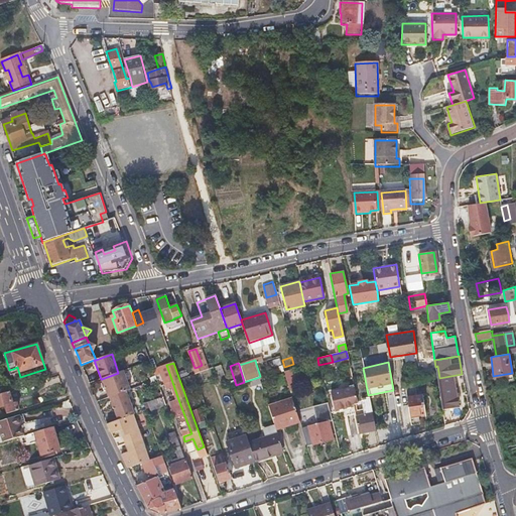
[(221,364),(218,365),(215,366),(220,379),(226,376),(221,364)]
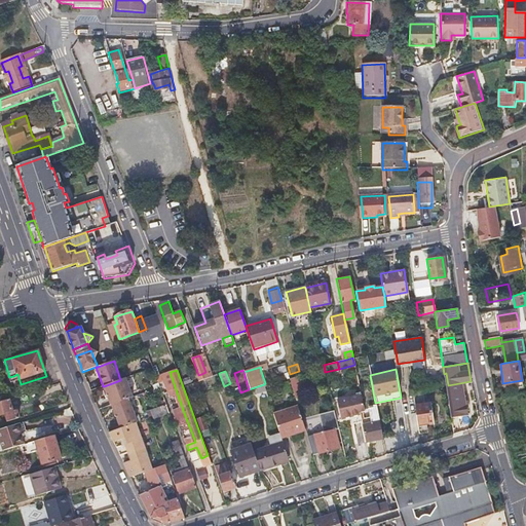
[(120,380),(104,386),(110,406),(111,405),(128,399),(132,398),(125,378),(120,380)]
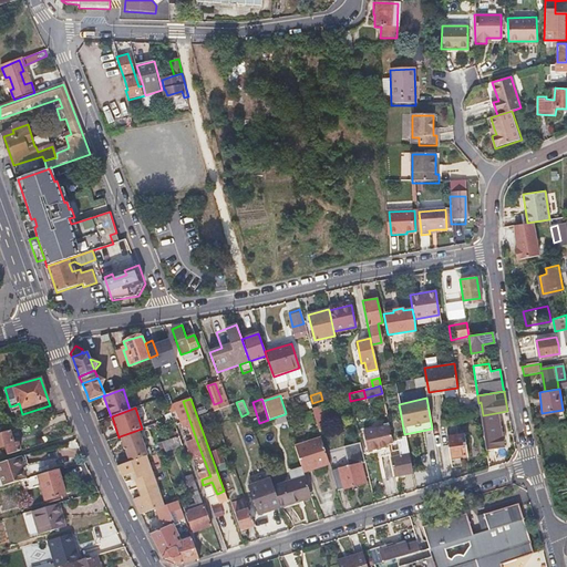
[(393,444),(389,425),(363,431),(367,451),(388,446),(387,445),(393,444)]
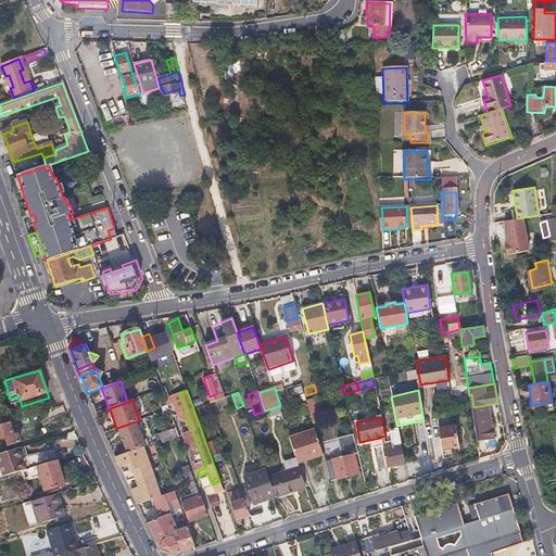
[(1,424),(4,437),(8,445),(22,442),(19,434),(15,434),(11,420),(1,424)]
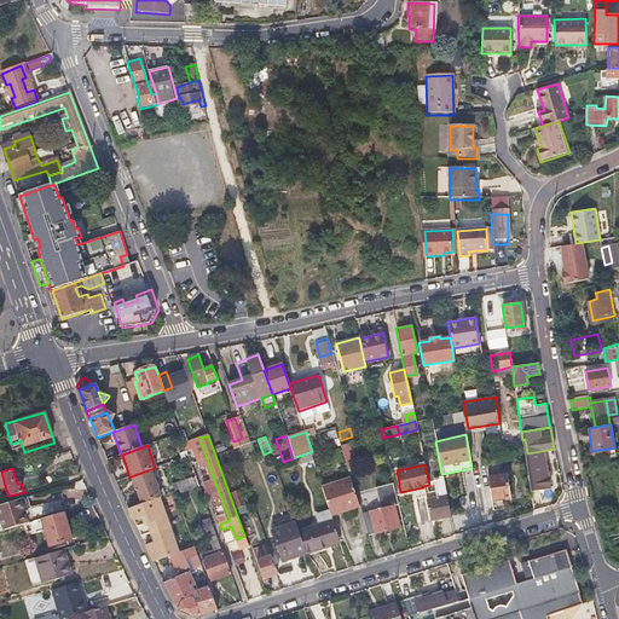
[(131,476),(142,504),(160,498),(161,498),(158,490),(151,469),(131,476)]
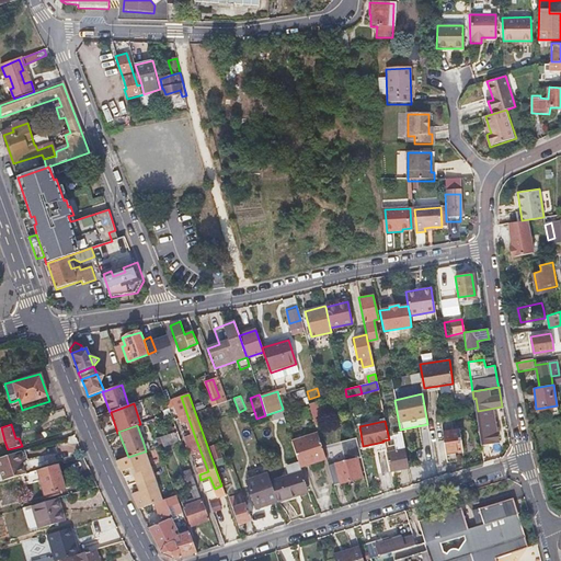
[(462,449),(460,439),(459,428),(442,432),(445,453),(462,449)]
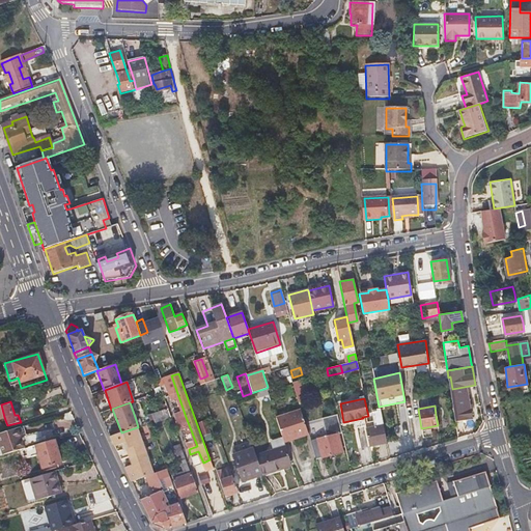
[(168,409),(161,412),(154,414),(157,422),(170,417),(168,409)]
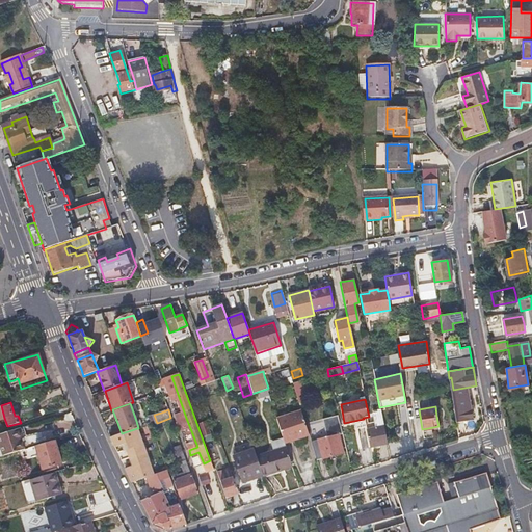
[(300,409),(277,418),(284,437),(285,442),(309,433),(308,430),(304,421),(300,409)]
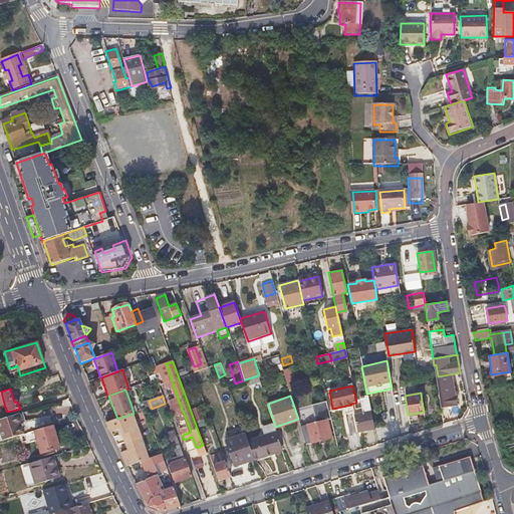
[(373,428),(370,413),(367,398),(360,399),(363,413),(353,415),(356,431),(373,428)]
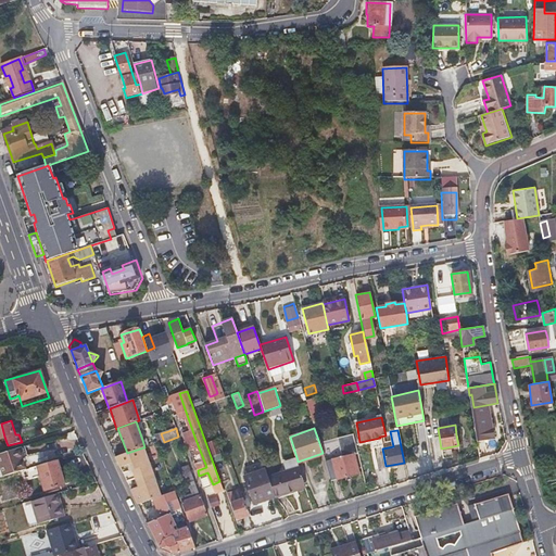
[(318,440),(321,450),(323,453),(329,452),(325,438),(318,440)]
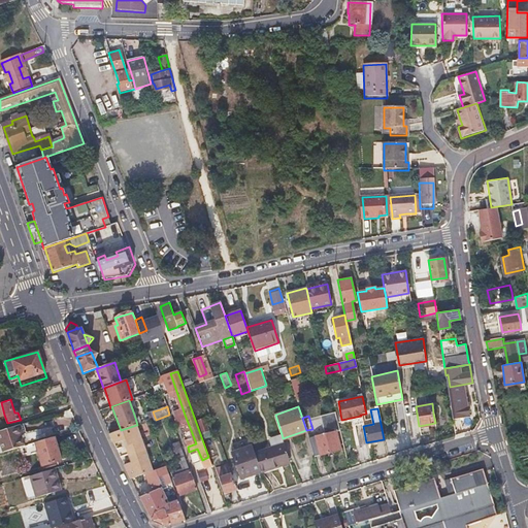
[(204,419),(197,421),(202,433),(209,431),(204,419)]
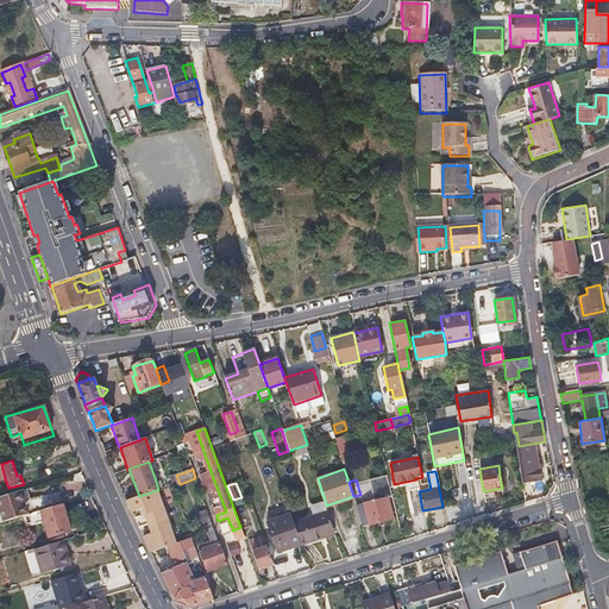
[(390,518),(385,502),(382,487),(371,490),(375,498),(356,504),(362,526),(390,518)]
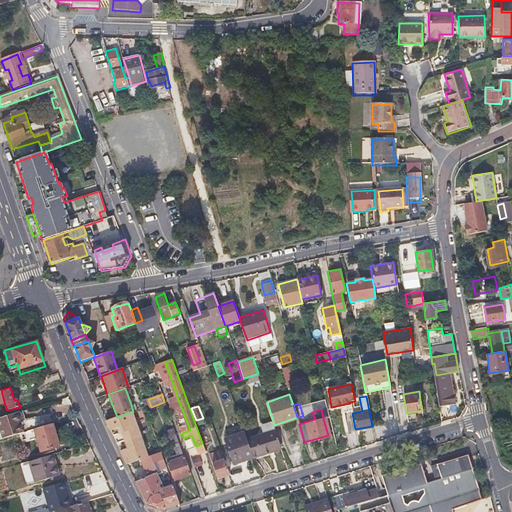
[(23,432),(22,427),(20,422),(23,421),(20,412),(0,417),(0,432),(2,438),(23,432)]
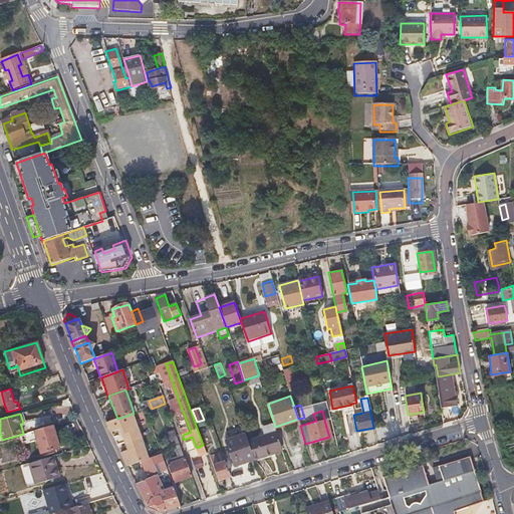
[(138,429),(133,414),(117,419),(106,423),(110,433),(121,428),(131,448),(120,453),(126,466),(142,461),(148,458),(143,444),(144,444),(139,429),(138,429)]
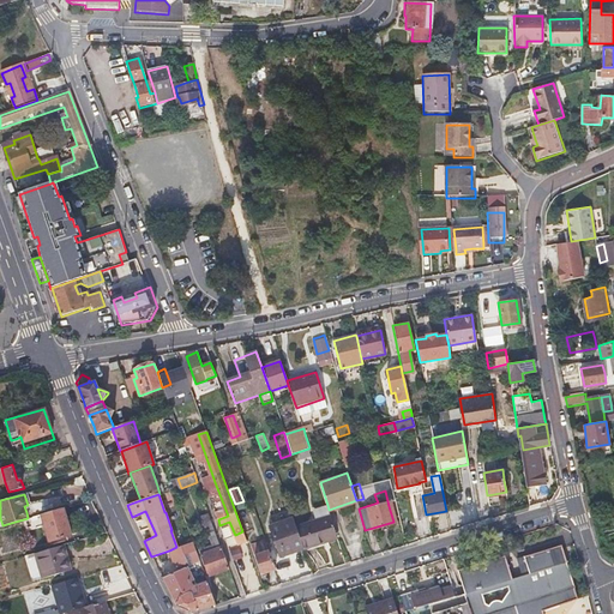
[(312,510),(317,522),(331,517),(329,510),(327,505),(312,510)]
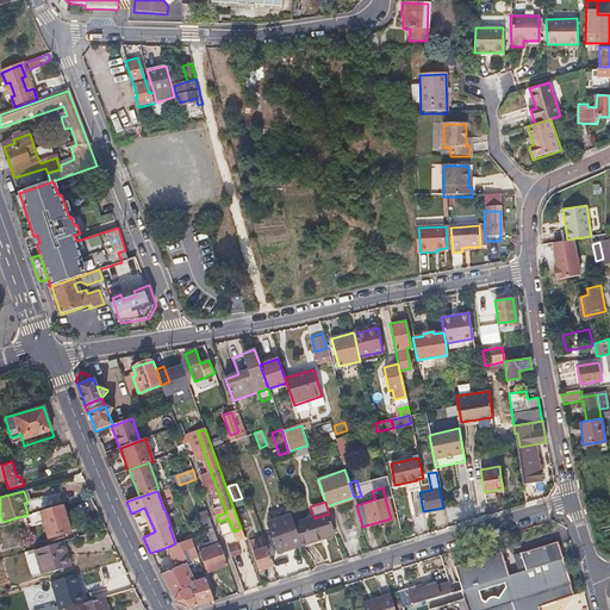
[(356,527),(353,515),(349,503),(340,505),(342,511),(331,515),(336,534),(356,527)]
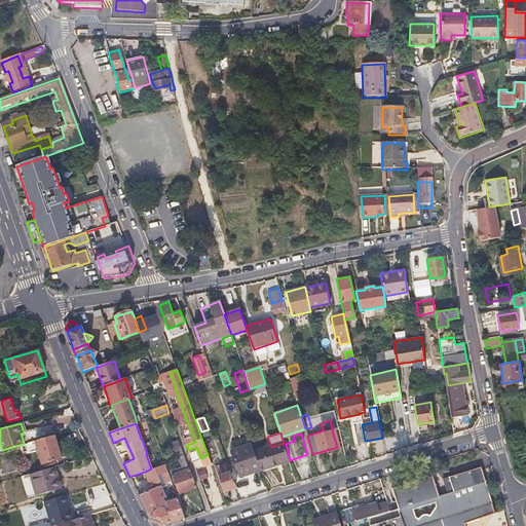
[(31,453),(34,452),(38,451),(41,464),(61,459),(53,436),(28,443),(31,453)]
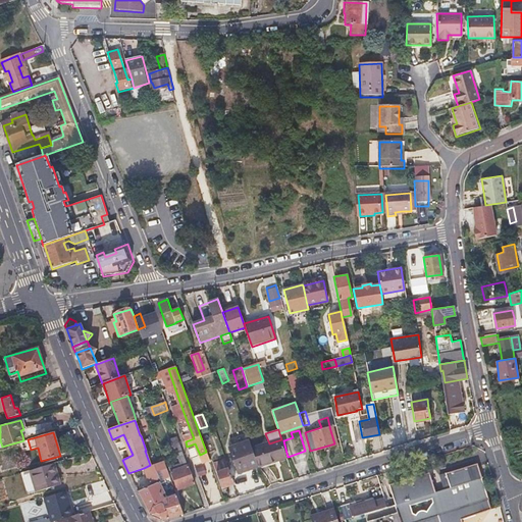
[(252,449),(258,466),(286,457),(281,439),(269,444),(252,449)]
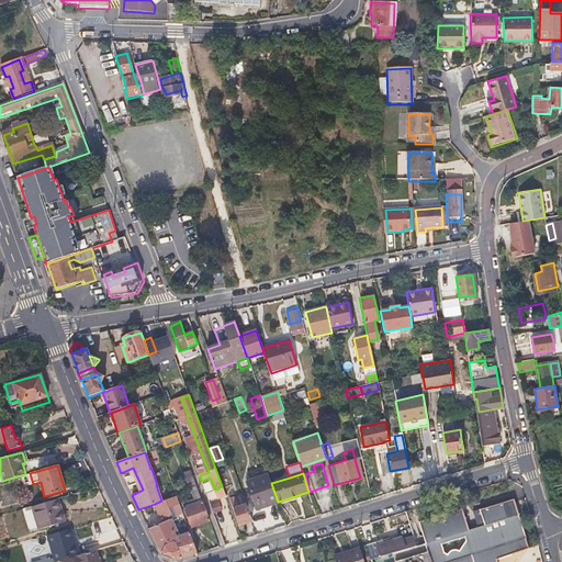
[(257,508),(278,502),(271,483),(270,479),(269,475),(248,482),(257,508)]
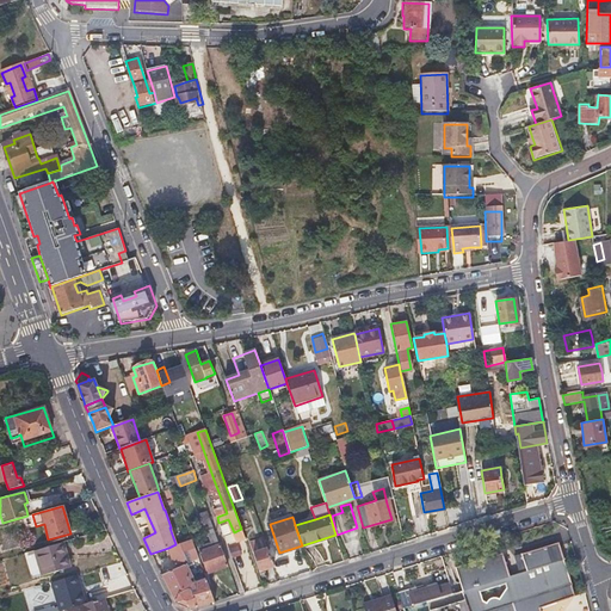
[(223,524),(220,525),(234,565),(241,562),(235,545),(233,547),(228,534),(227,534),(223,524)]
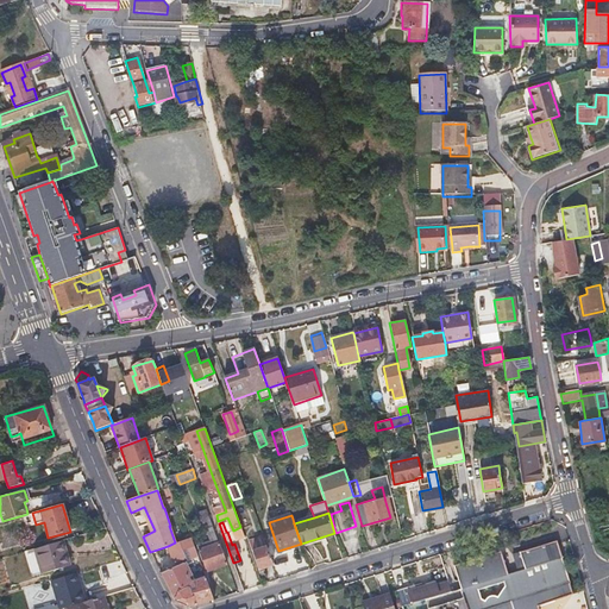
[(249,540),(252,551),(268,546),(263,535),(249,540)]
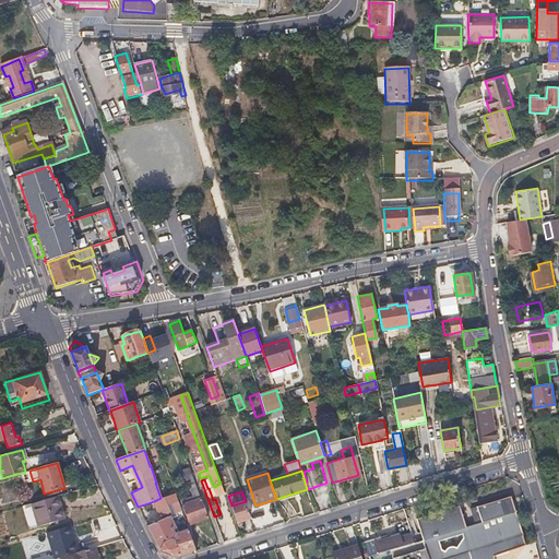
[(154,501),(156,509),(159,518),(171,512),(168,503),(173,502),(178,500),(175,492),(161,498),(154,501)]
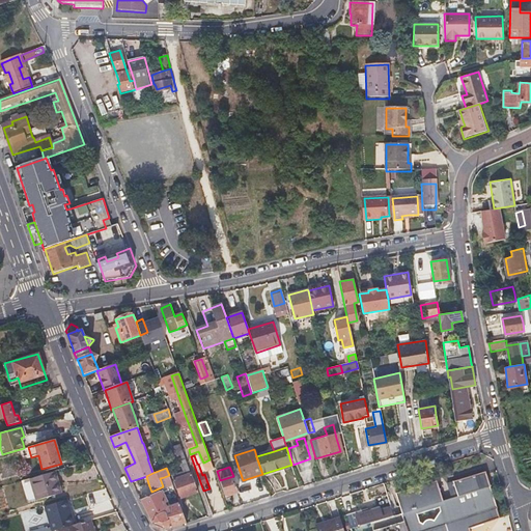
[(392,514),(350,527),(351,530),(469,530),(468,526),(500,516),(495,501),(496,501),(486,472),(448,482),(452,497),(443,500),(438,479),(395,492),(396,497),(400,512),(392,514)]
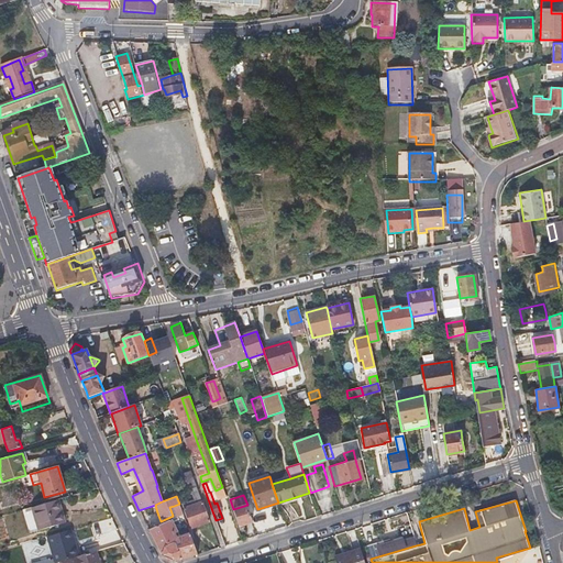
[(39,531),(51,527),(64,523),(59,512),(57,512),(54,501),(32,507),(39,531)]
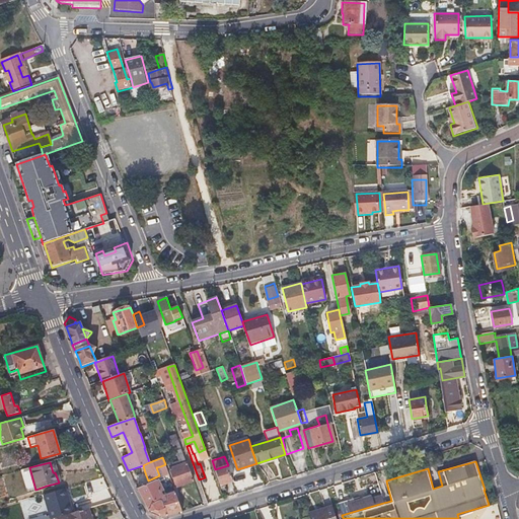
[(187,463),(179,465),(171,467),(178,486),(194,482),(187,463)]
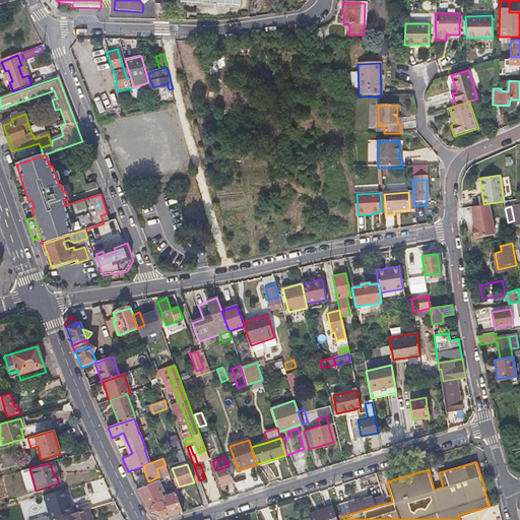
[(160,467),(166,478),(170,476),(166,465),(160,467)]
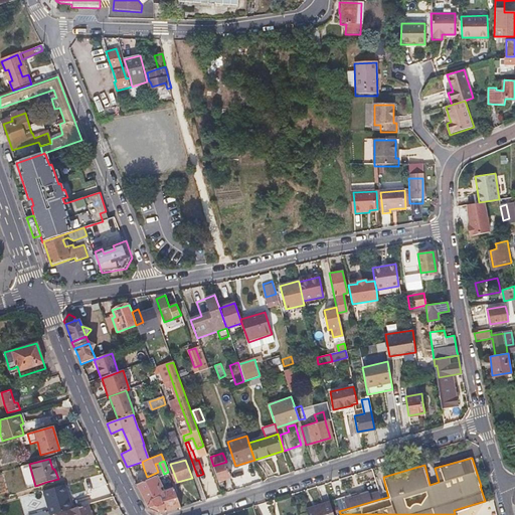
[(231,477),(226,462),(213,466),(219,481),(231,477)]
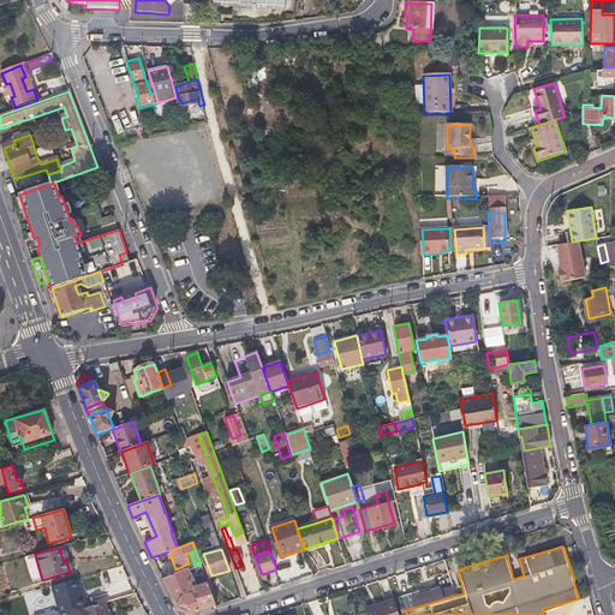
[(208,583),(202,584),(196,586),(192,587),(190,583),(193,581),(187,568),(162,579),(177,607),(191,614),(216,605),(208,583)]
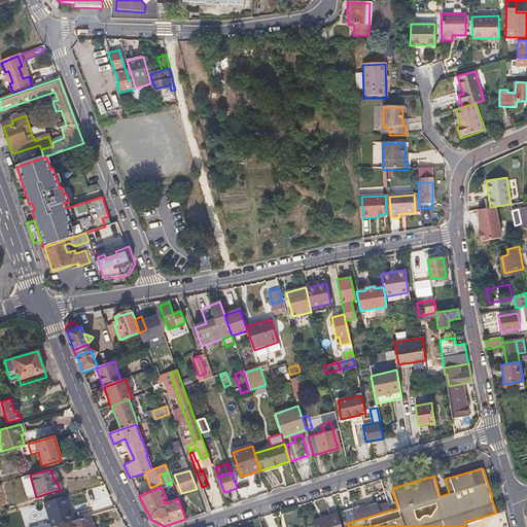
[(387,502),(389,511),(397,508),(393,493),(385,496),(387,502)]
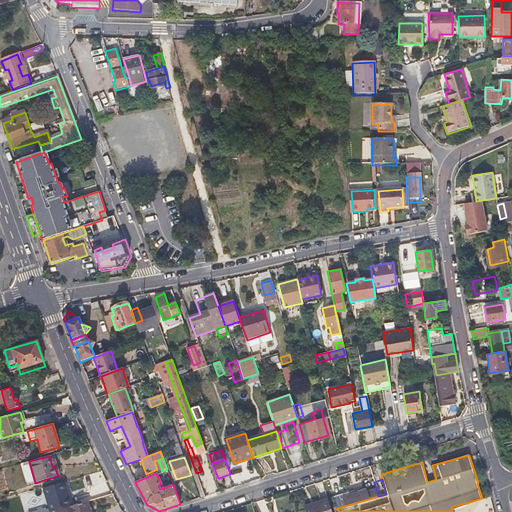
[(52,511),(54,511),(69,507),(64,493),(67,492),(64,482),(42,488),(49,511),(52,511)]
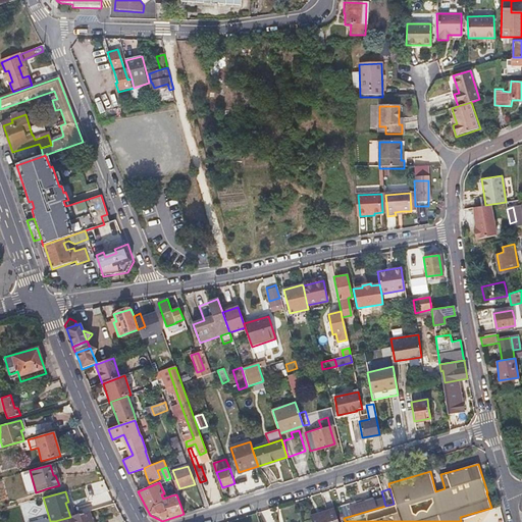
[(373,501),(372,499),(352,505),(350,502),(340,505),(344,518),(385,506),(383,498),(373,501)]
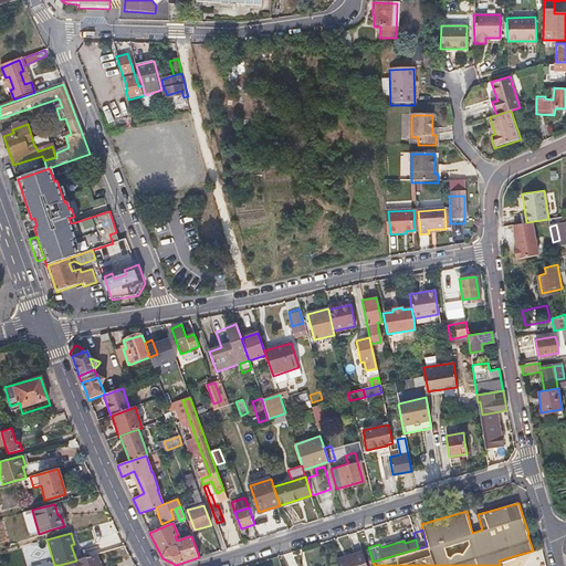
[(337,565),(366,565),(362,549),(336,558),(337,565)]
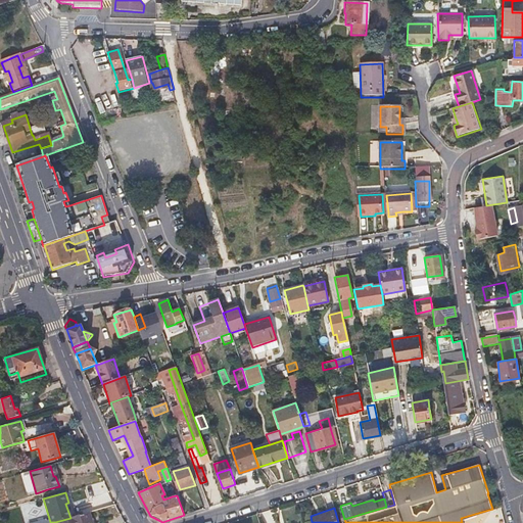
[(74,517),(70,518),(55,522),(54,522),(91,522),(89,513),(74,517)]
